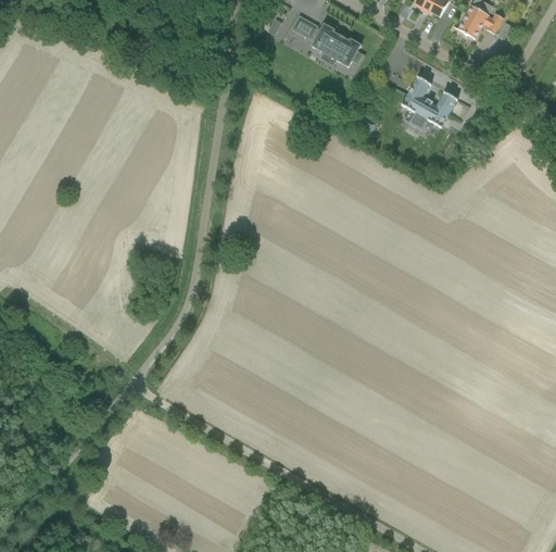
[(440,15),(449,0),(414,0),(413,2),(422,8),(424,7),(440,15)]
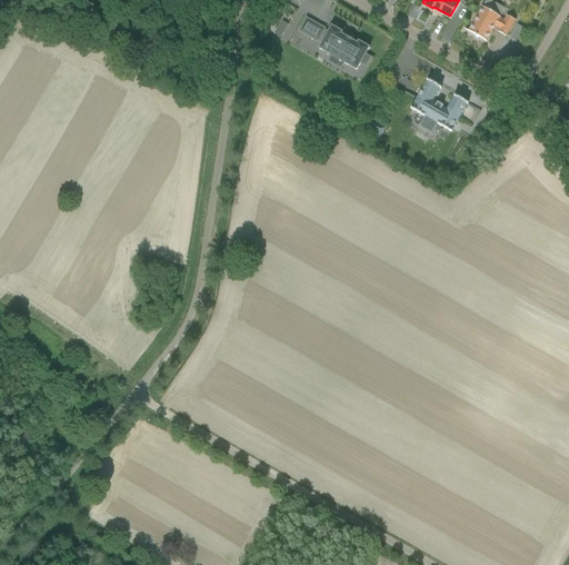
[(479,33),(486,38),(495,22),(499,25),(498,28),(506,32),(515,17),(507,12),(503,18),(499,15),(500,13),(482,3),(468,28),(476,32),(476,33),(478,35),(479,33)]
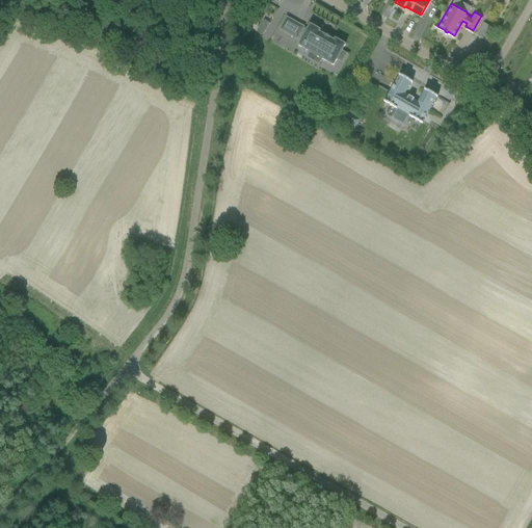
[(287,15),(280,26),(296,35),(297,33),(301,36),(298,42),(334,61),(345,42),(336,35),(334,37),(333,36),(329,35),(329,34),(329,33),(324,30),(324,31),(323,31),(318,29),(320,27),(310,21),(307,27),(302,25),(303,24),(287,15)]
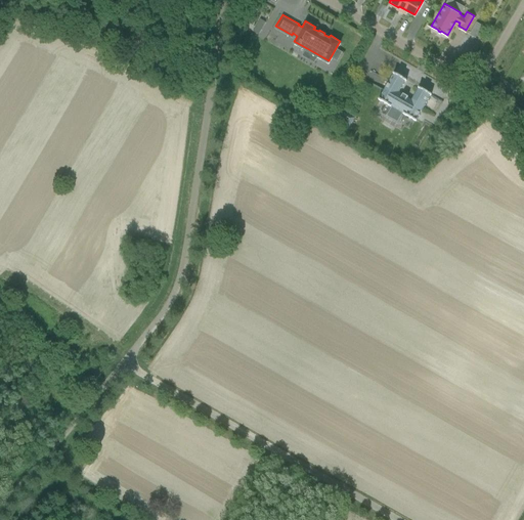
[(470,31),(480,37),(488,25),(477,18),(470,31)]
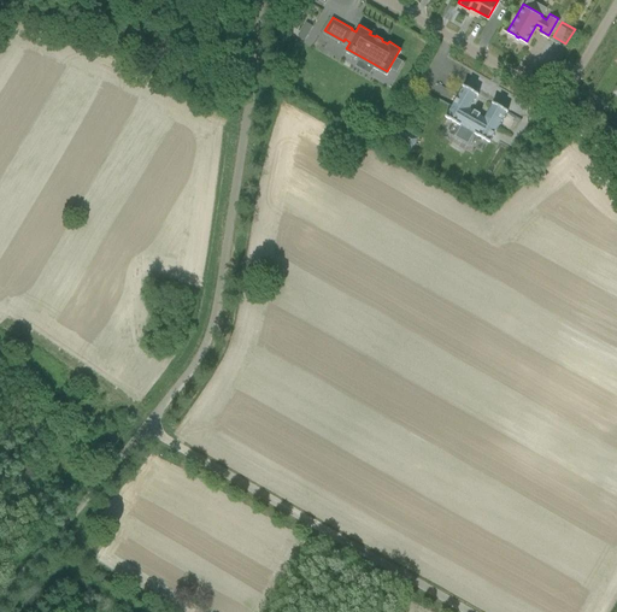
[(301,27),(298,34),(304,37),(307,30),(301,27)]
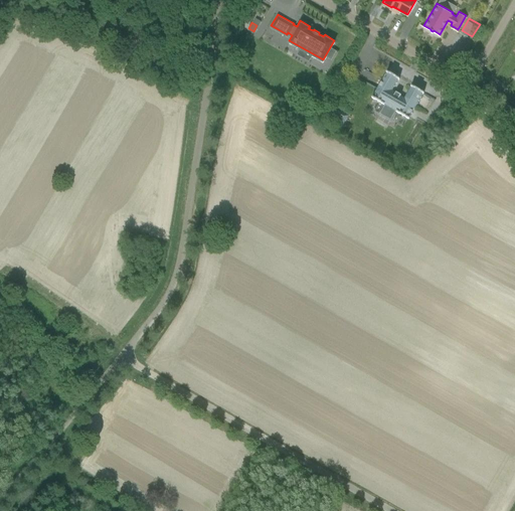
[(379,111),(390,118),(395,109),(408,117),(423,90),(411,82),(410,83),(410,84),(404,96),(400,93),(395,90),(395,91),(391,88),(398,76),(398,77),(399,75),(386,68),(371,96),(384,103),(379,111)]
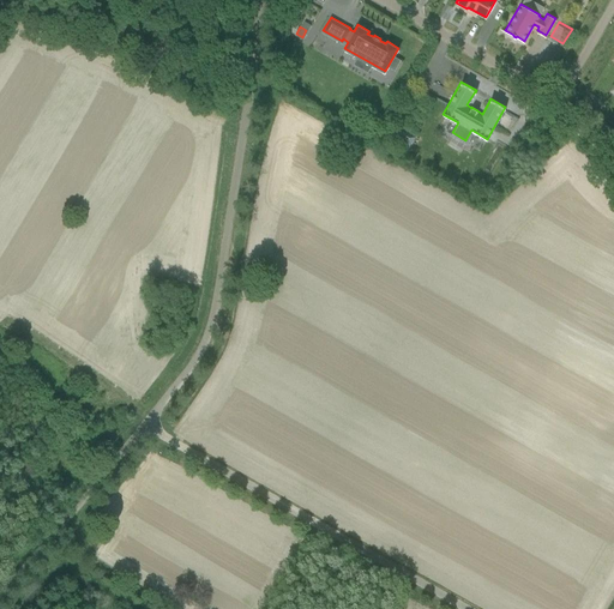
[(347,566),(353,570),(356,564),(350,560),(347,566)]
